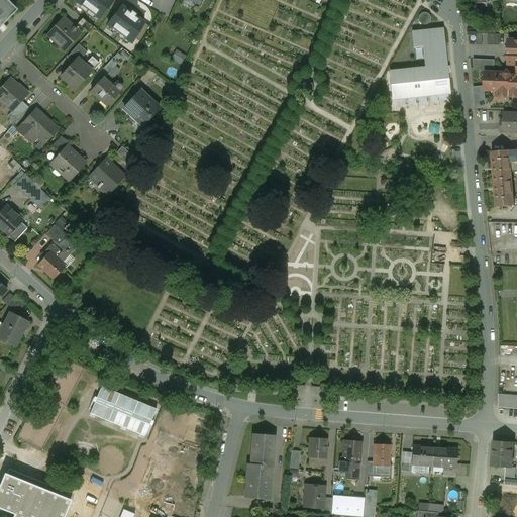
[(0,0),(0,26),(17,9),(7,0),(0,0)]
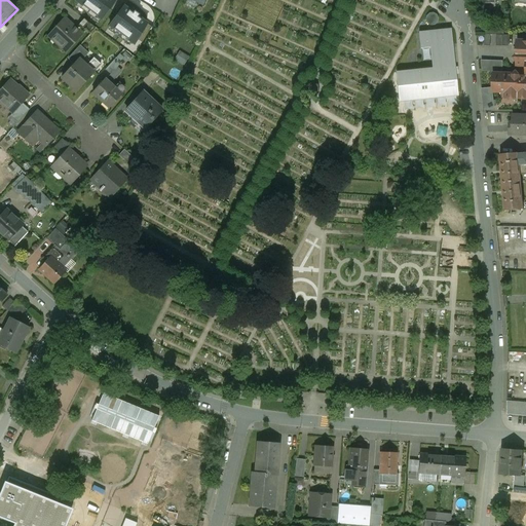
[(77,0),(76,1),(101,20),(116,0),(115,0),(77,0)]
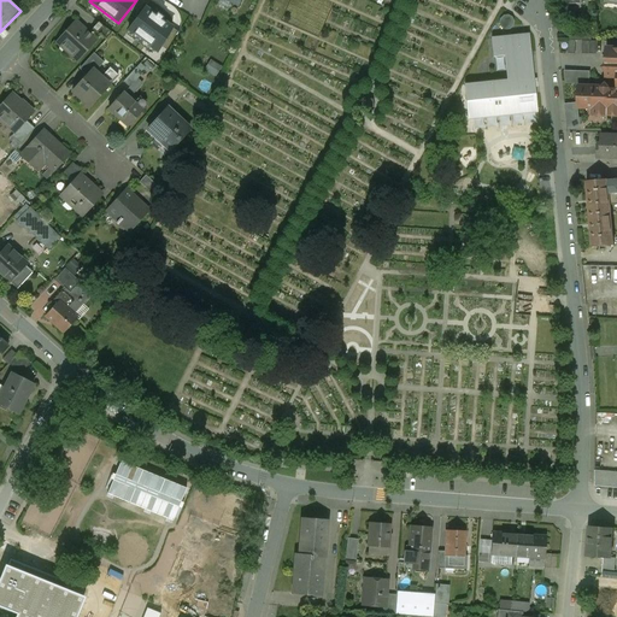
[(156,16),(146,7),(128,30),(158,52),(172,28),(163,19),(164,18),(157,13),(156,16)]
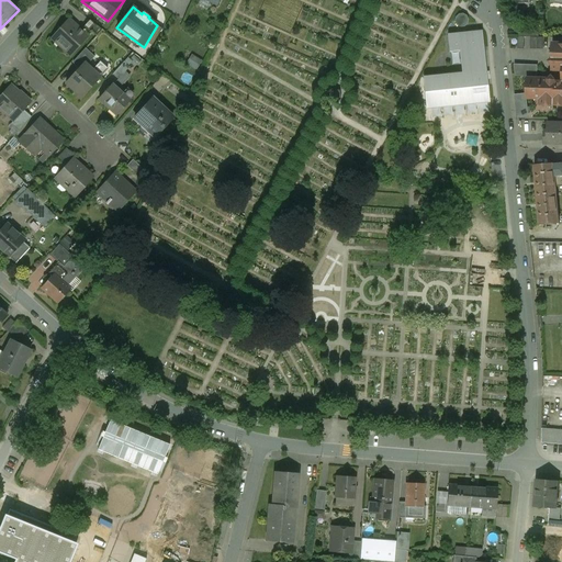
[(462,14),(459,14),(456,18),(454,22),(457,25),(460,27),(464,26),(468,24),(468,20),(467,17),(462,14)]
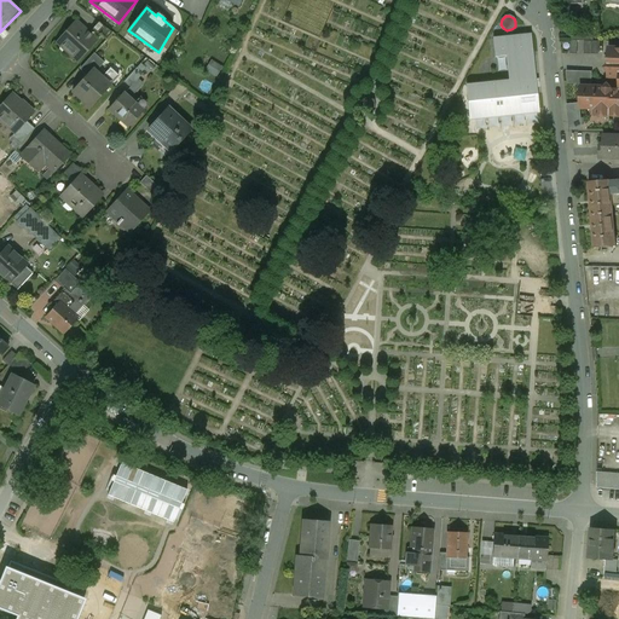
[(90,35),(75,22),(57,42),(77,62),(96,41),(96,40),(90,35)]
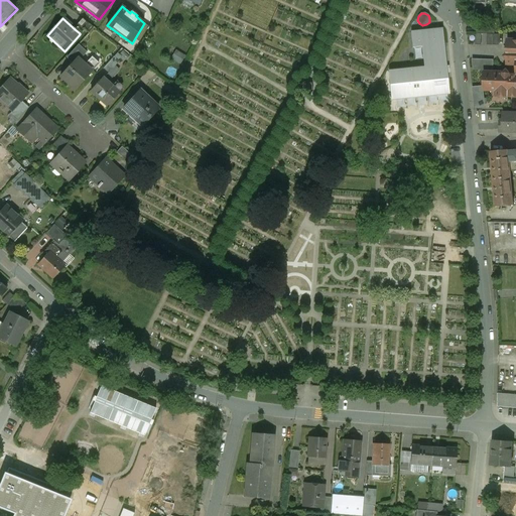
[(84,20),(75,29),(80,33),(84,29),(88,33),(93,27),(84,20)]
